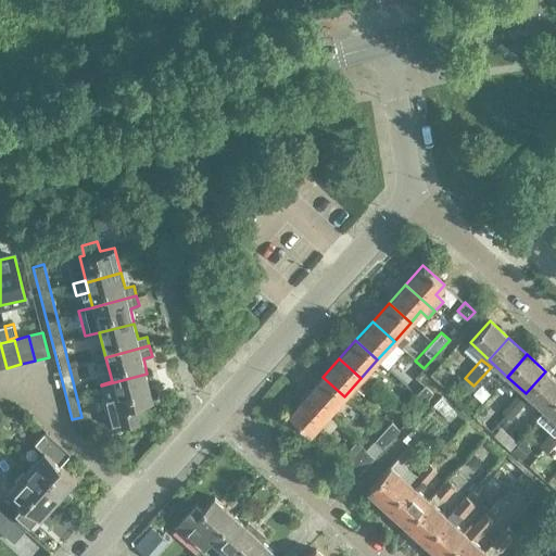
[(555,396),(555,380),(545,371),(526,393),(534,402),(544,409),(555,396)]
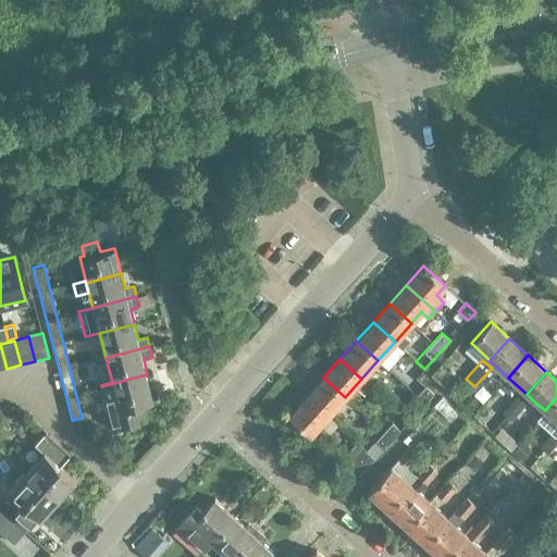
[(147,374),(101,386),(112,428),(147,419),(143,403),(155,399),(147,374)]
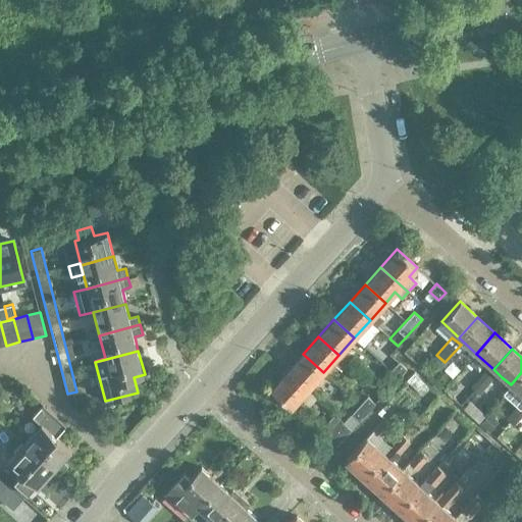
[(323,372),(303,354),(288,372),(308,389),(323,372)]
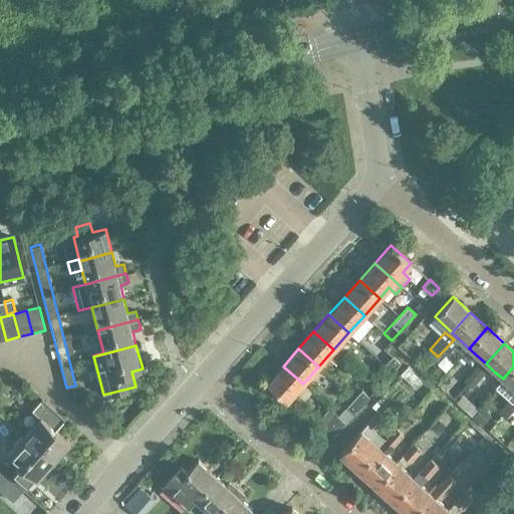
[(401,362),(393,355),(376,373),(384,380),(401,362)]
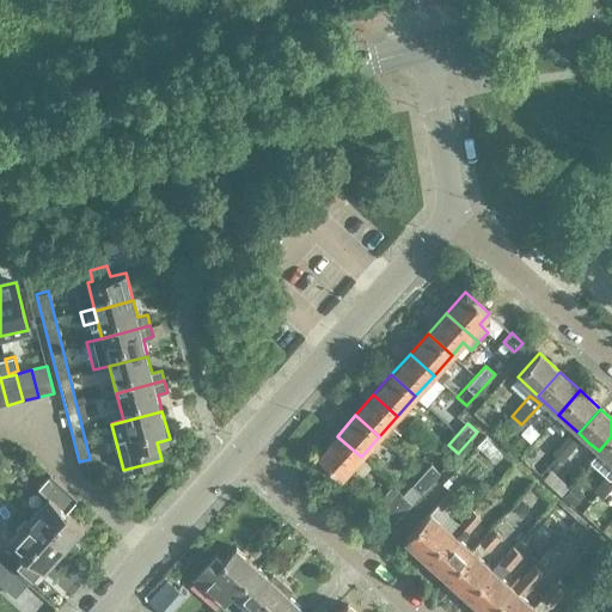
[(588,442),(579,433),(575,436),(570,432),(551,452),(556,456),(539,473),(550,483),(565,465),(562,460),(575,447),(580,452),(588,442)]
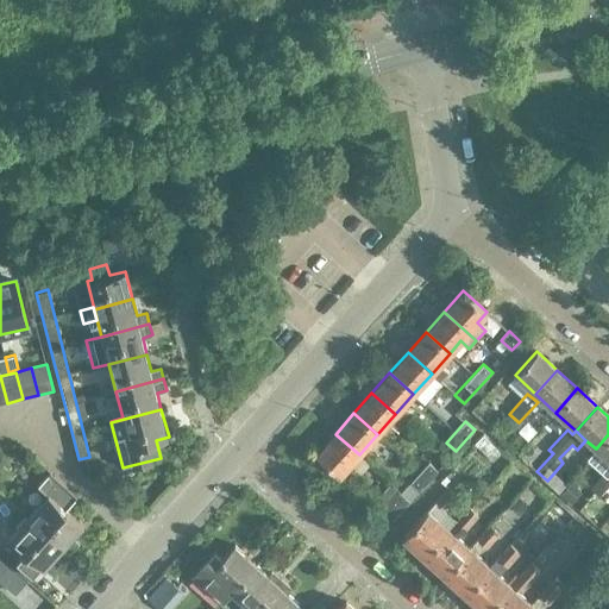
[(359,454),(336,434),(316,454),(340,476),(351,485),(355,481),(345,471),(359,454)]
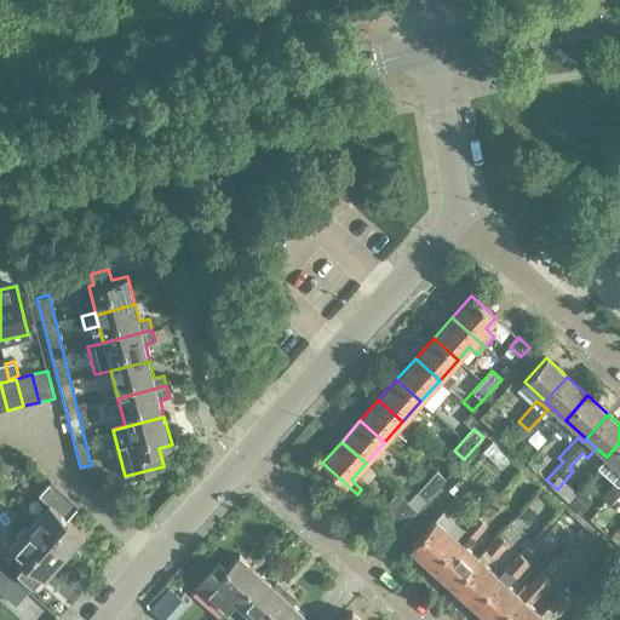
[(619,442),(607,457),(619,469),(619,442)]
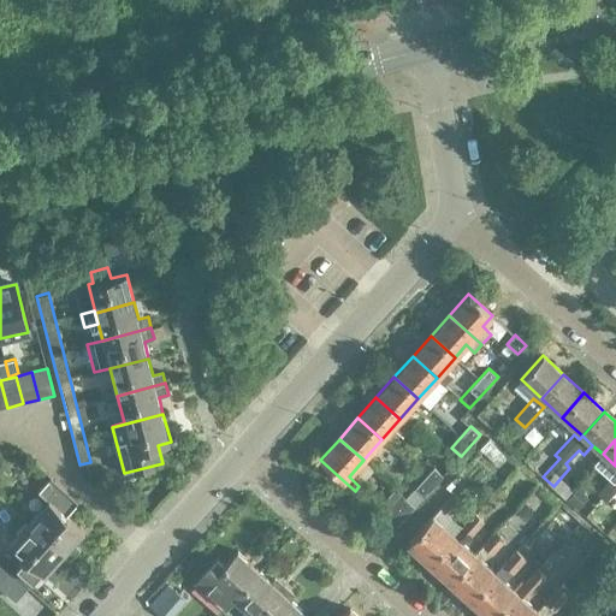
[(395,528),(451,467),(428,446),(422,454),(434,465),(432,467),(433,468),(415,487),(414,486),(409,492),(400,483),(375,510),(395,528)]
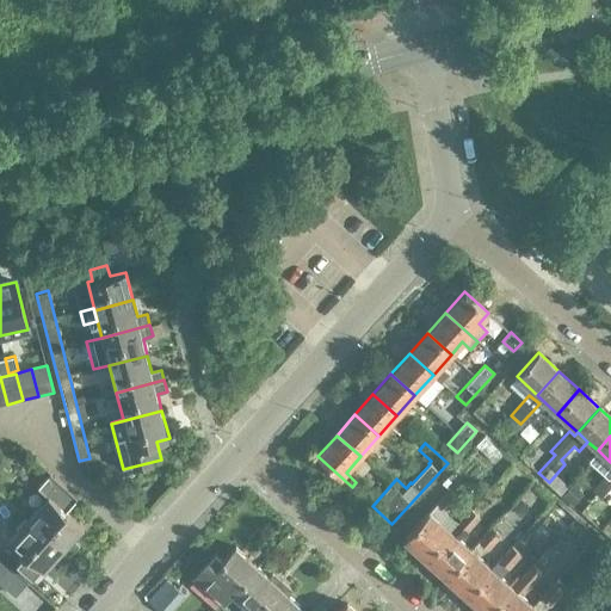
[(575,507),(587,518),(604,499),(602,498),(610,486),(610,468),(575,507)]
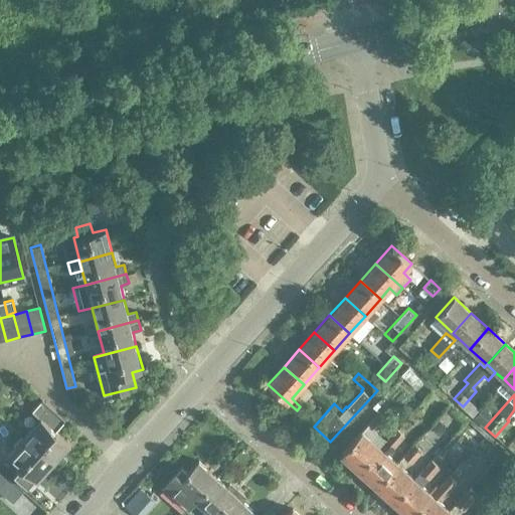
[(70,445),(51,427),(60,416),(41,399),(31,411),(39,418),(23,437),(22,438),(37,451),(38,450),(52,462),(59,468),(65,461),(59,456),(70,445)]
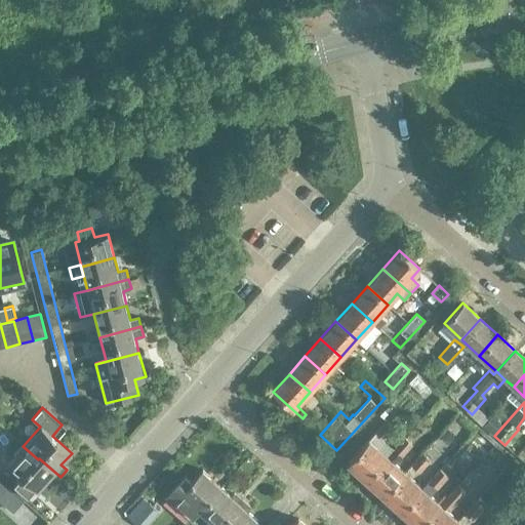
[(347,463),(365,480),(413,427),(395,410),(374,432),(375,433),(347,463)]
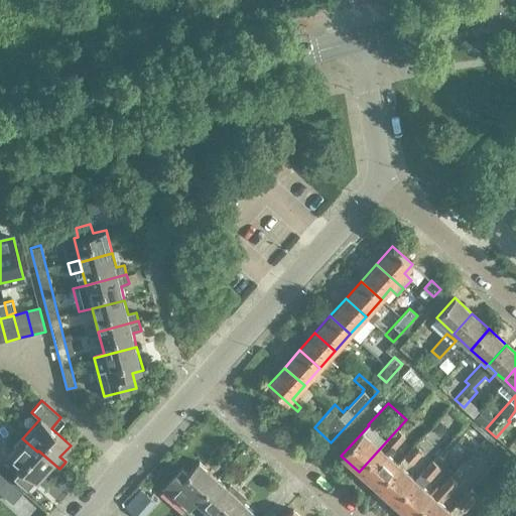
[(406,419),(359,472),(376,487),(398,464),(388,456),(406,436),(405,436),(414,426),(406,419)]
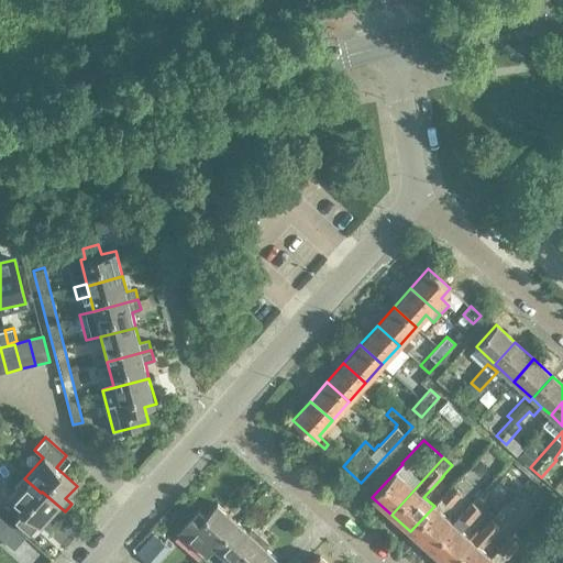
[(57,505),(42,492),(41,493),(24,478),(8,497),(22,510),(14,519),(29,532),(32,528),(31,527),(35,522),(40,527),(57,508),(64,514),(65,511),(57,505)]
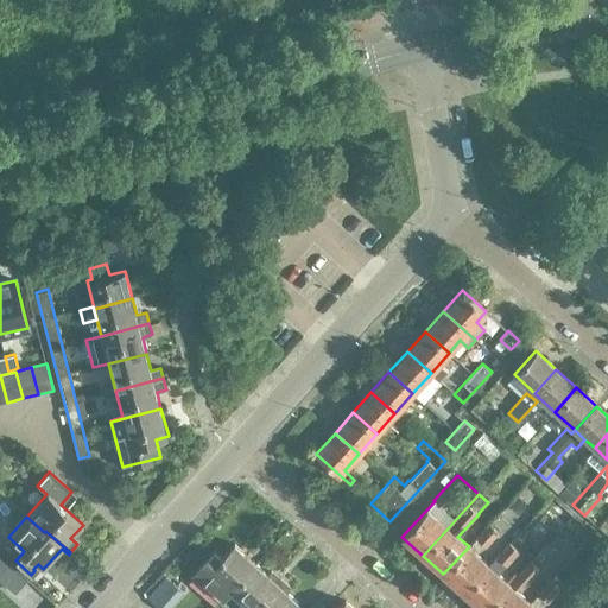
[(234,544),(222,557),(215,550),(194,572),(223,601),(232,591),(255,564),(234,544)]
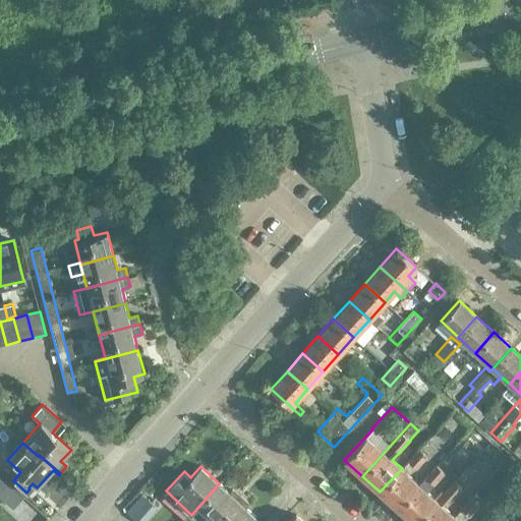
[(402,468),(380,491),(398,508),(419,484),(402,468)]
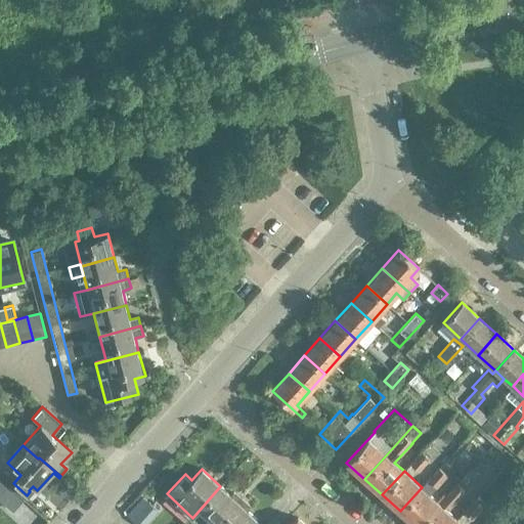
[(0,503),(23,523),(31,523),(43,512),(0,472),(0,503)]
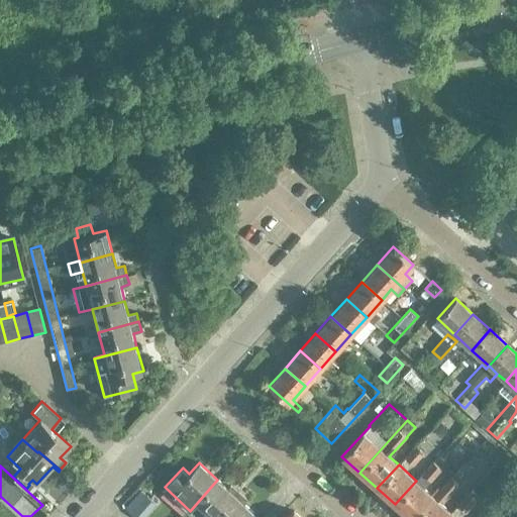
[(425,488),(430,482),(421,474),(416,479),(425,488)]
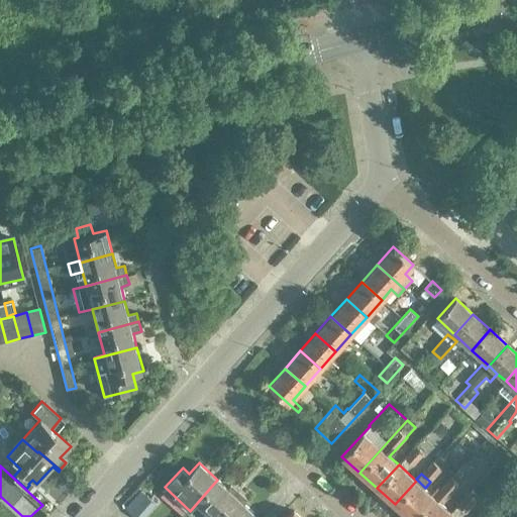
[(215,516),(235,497),(217,480),(197,503),(212,516),(215,516)]
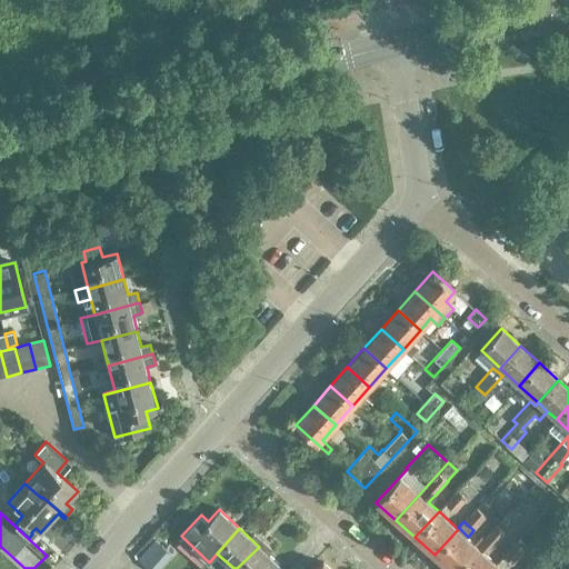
[(458,529),(435,555),(449,568),(456,568),(477,546),(458,529)]
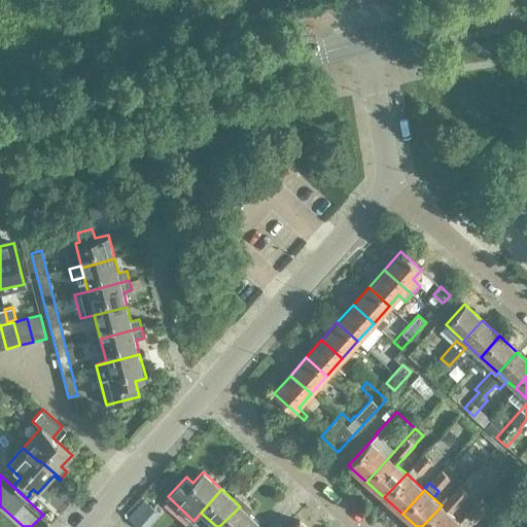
[(145,496),(130,515),(144,526),(146,526),(161,510),(145,496)]
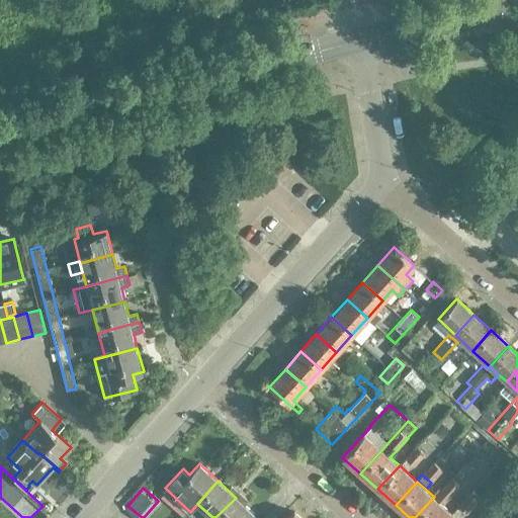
[(466,514),(478,502),(468,493),(457,506),(466,514)]
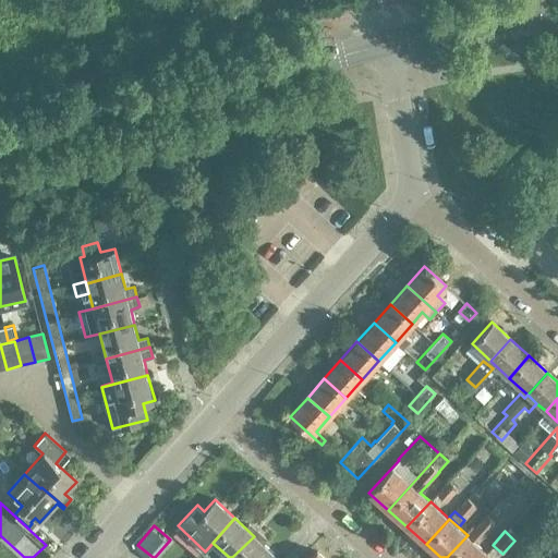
[(468,535),(447,557),(481,557),(486,553),(468,535)]
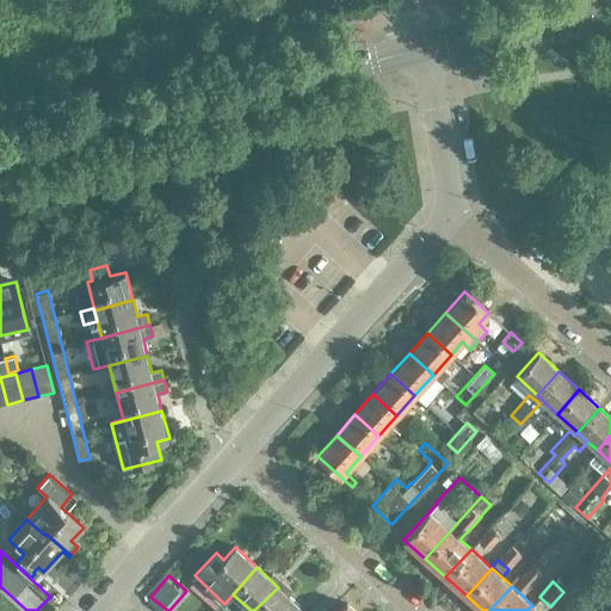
[(295,610),(300,606),(278,587),(254,610),(295,610)]
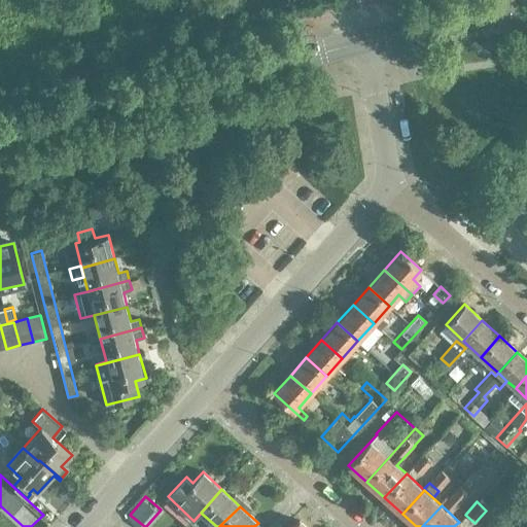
[(502,526),(503,526),(507,526),(517,518),(505,507),(495,519),(494,518),(485,526),(502,526)]
